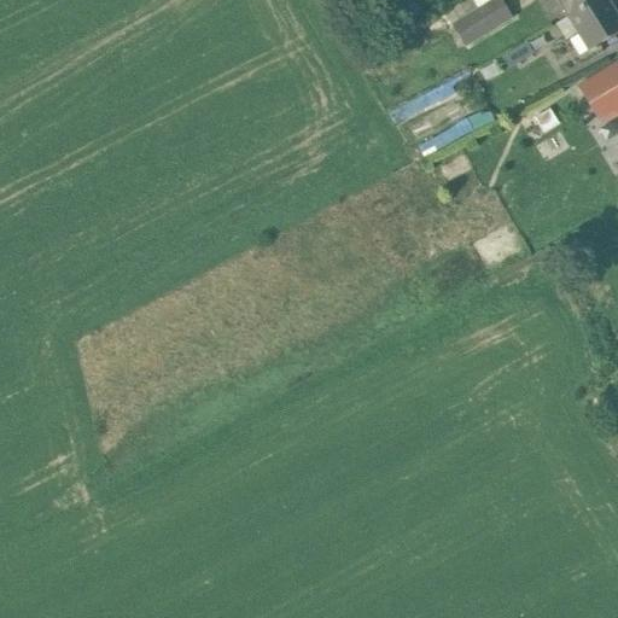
[(500,0),(496,0),(477,12),(489,31),(512,18),(500,0)]
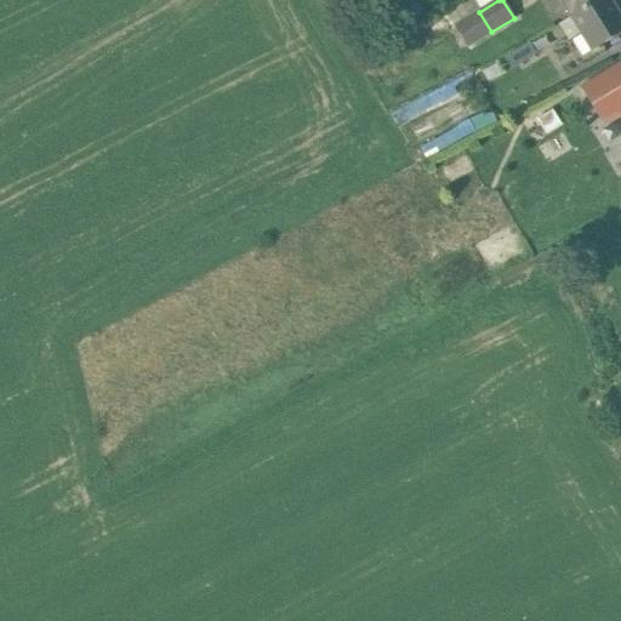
[(559,0),(570,17),(571,17),(598,0),(559,0)]
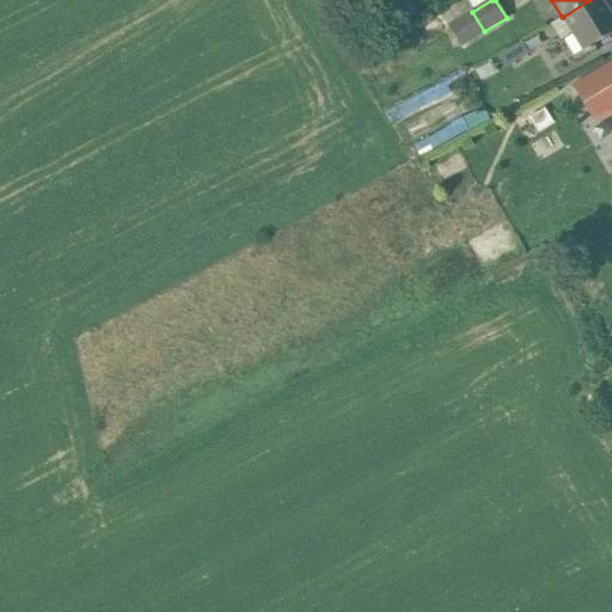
[(611,18),(600,0),(589,0),(563,17),(583,50),(611,32),(611,18)]
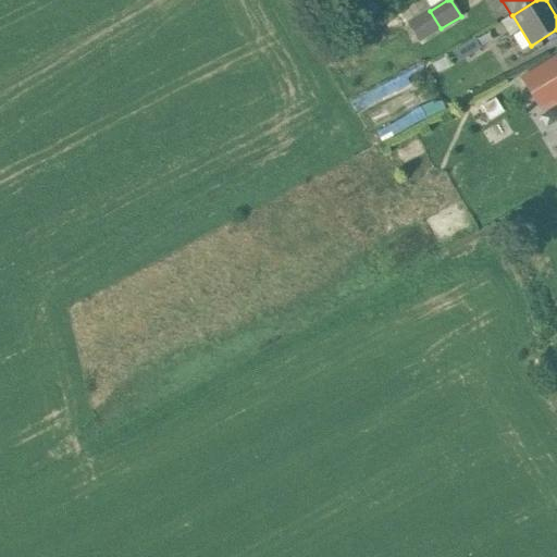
[(374,1),(360,9),(366,19),(380,12),(374,1)]
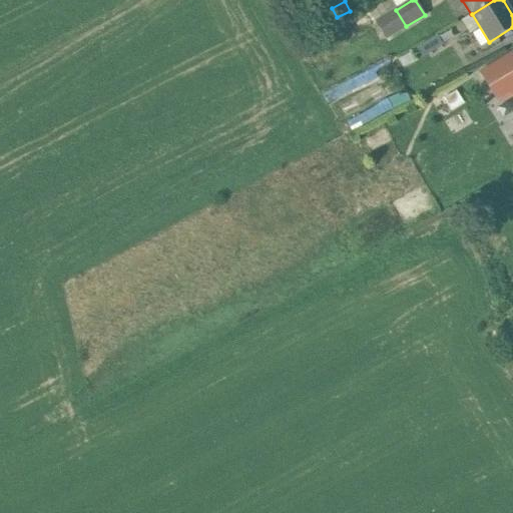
[(396,10),(376,22),(386,38),(406,26),(396,10)]
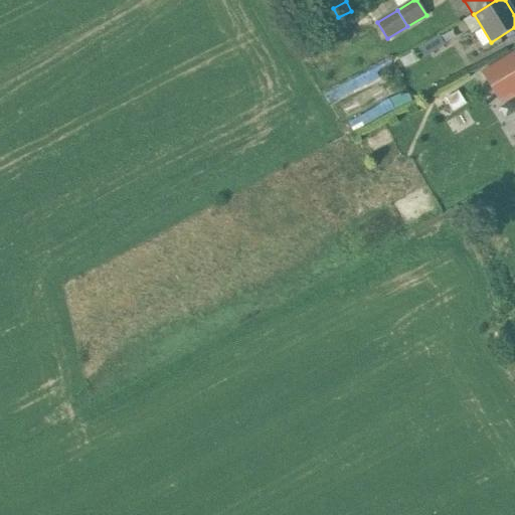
[(514,53),(484,73),(501,101),(514,92),(514,53)]
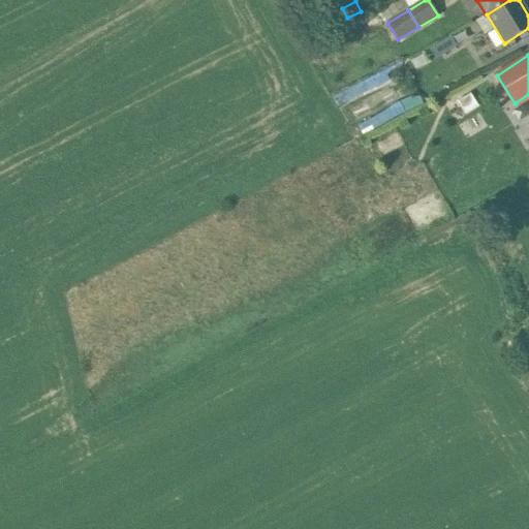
[(473,96),(450,105),(455,117),(478,107),(473,96)]
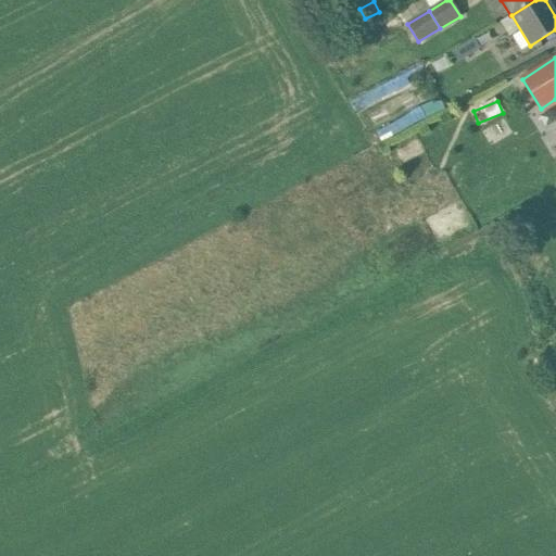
[(391,148),(409,184),(436,168),(416,134),(391,148)]
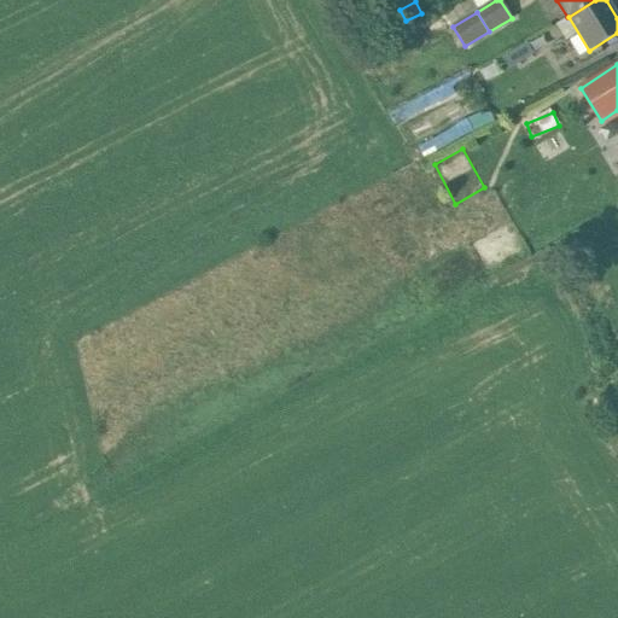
[(485,273),(523,249),(506,223),(468,249),(485,273)]
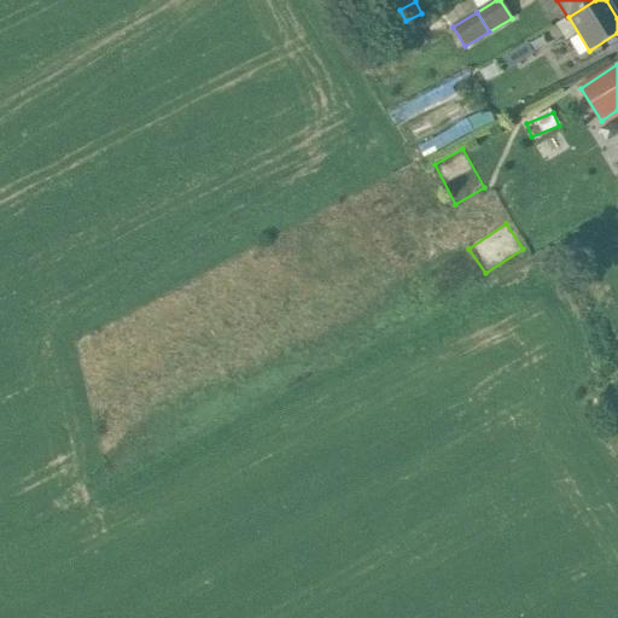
All buildings are outlined.
